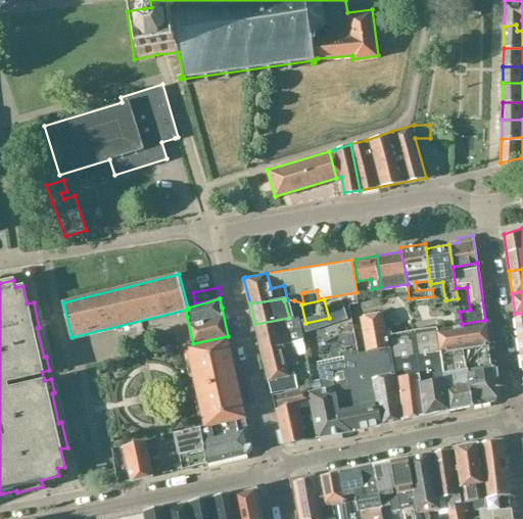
[(389,346),(387,333),(383,312),(360,316),(367,350),(389,346)]
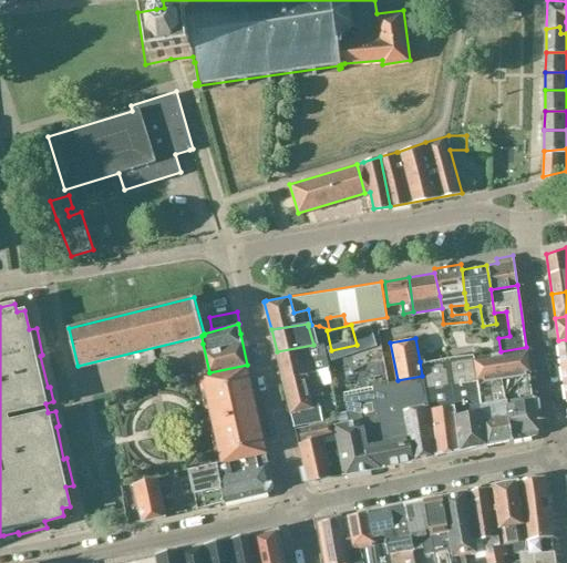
[(318,369),(319,369),(330,366),(327,357),(325,341),(313,345),(277,351),(282,376),(318,369)]
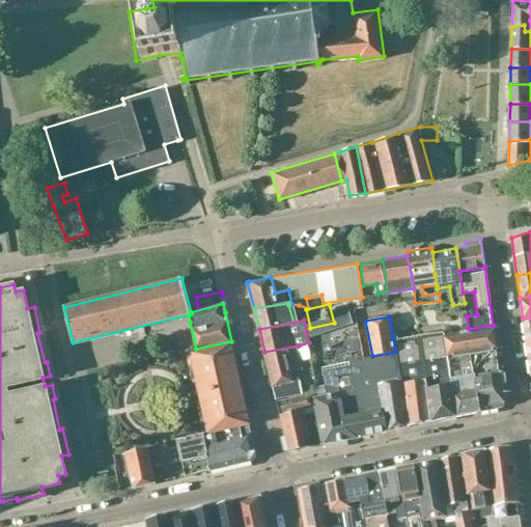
[(498,370),(496,351),(493,325),(469,329),(444,333),(456,416),(501,407),(503,407),(504,405),(505,403),(505,400),(503,398),(502,386),(505,383),(504,372),(499,369),(498,370)]
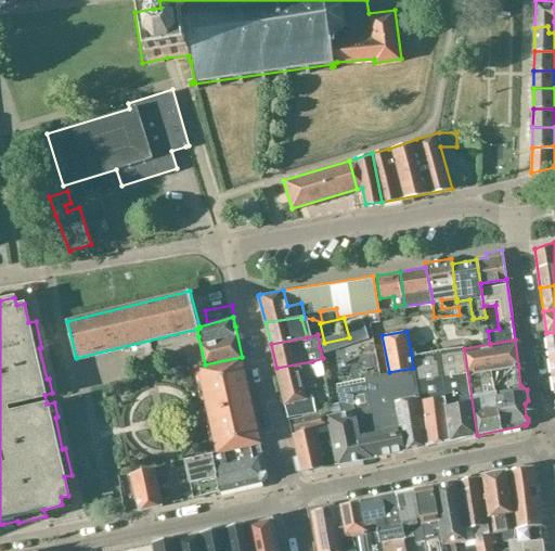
[(464,345),(439,348),(452,439),(477,435),(464,348),(464,345)]
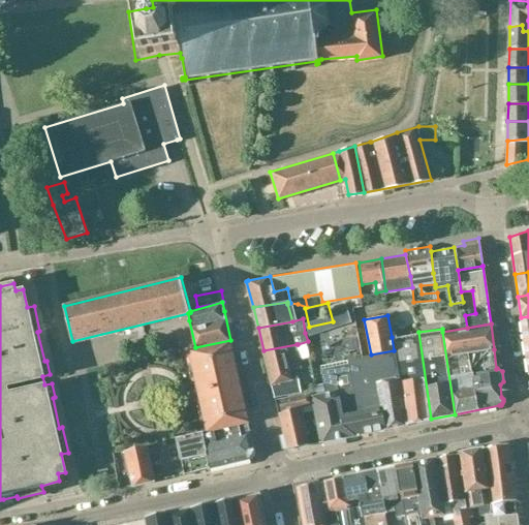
[(431,419),(418,332),(392,337),(394,350),(398,370),(407,424),(431,419)]
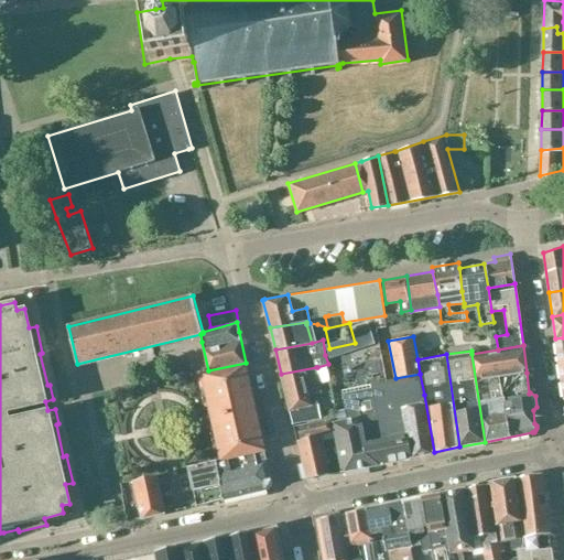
[(246,363),(208,370),(202,373),(221,460),(228,459),(266,450),(246,363)]
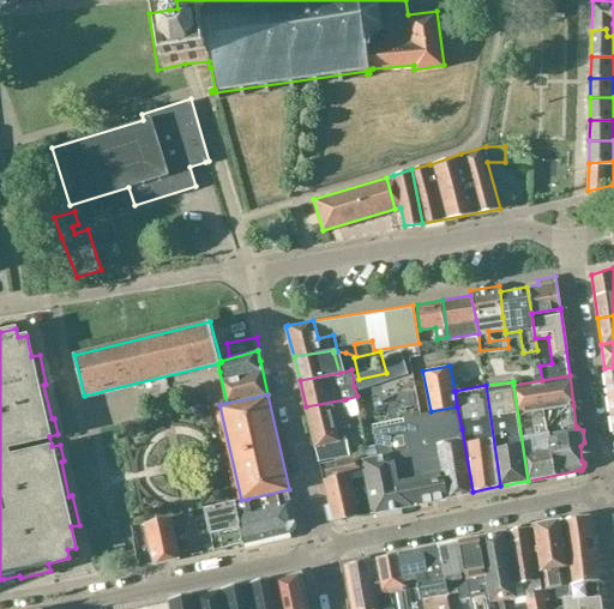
[(319,459),(350,453),(348,438),(344,427),(351,424),(344,399),(306,406),(319,459)]
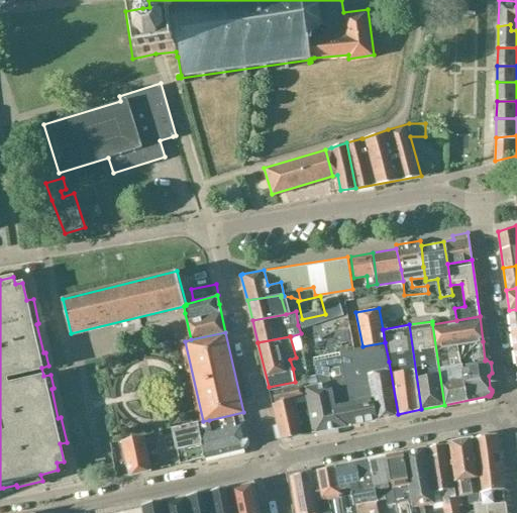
[(363,347),(340,350),(342,362),(342,361),(350,402),(374,398),(377,418),(398,414),(389,362),(385,342),(363,346),(363,347)]
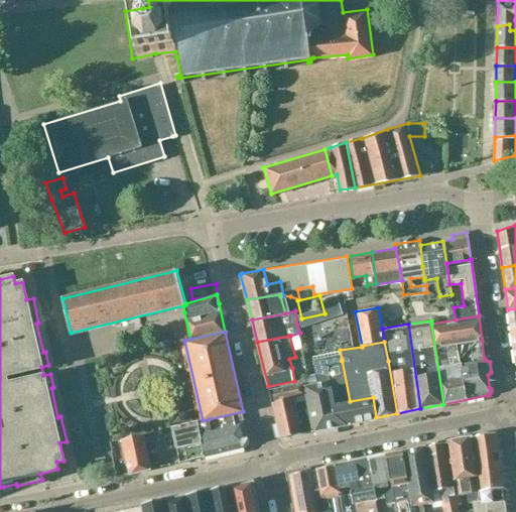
[(340,349),(325,353),(326,356),(336,403),(345,401),(350,422),(376,417),(373,397),(350,401),(342,360),(342,361),(340,350),(340,349)]
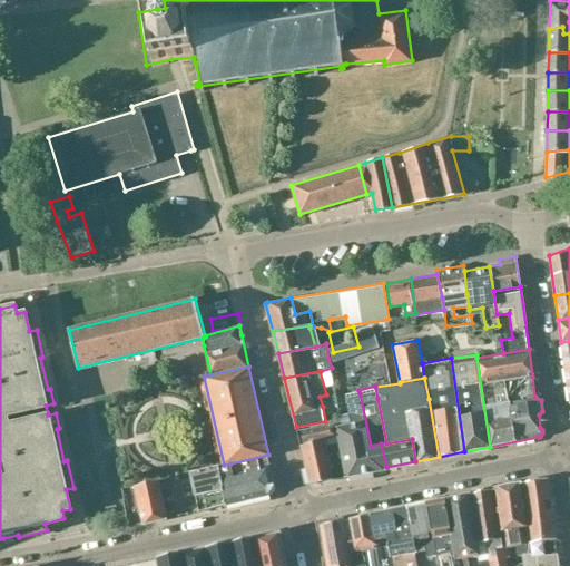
[(360,393),(359,390),(345,392),(346,397),(345,397),(351,422),(336,425),(338,441),(345,476),(386,467),(381,443),(371,446),(360,393)]
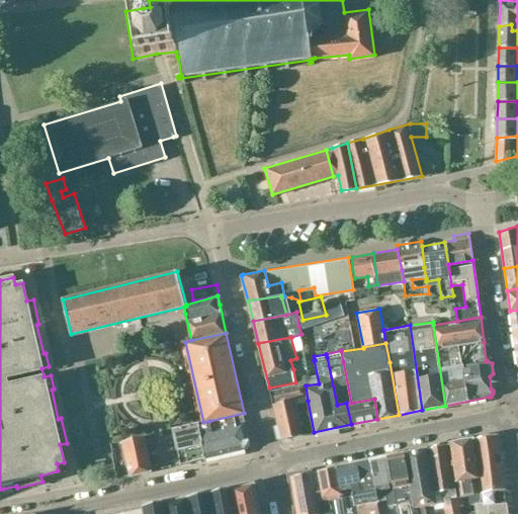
[(308,401),(306,386),(305,383),(270,390),(277,423),(274,425),(277,437),(281,439),(303,433),(296,404),(308,401)]
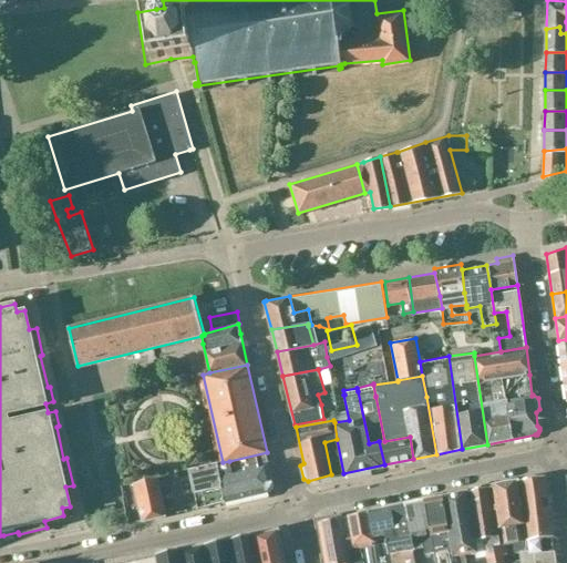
[(267,452),(229,461),(232,470),(268,461),(268,460),(267,460),(266,453),(267,453),(267,452)]
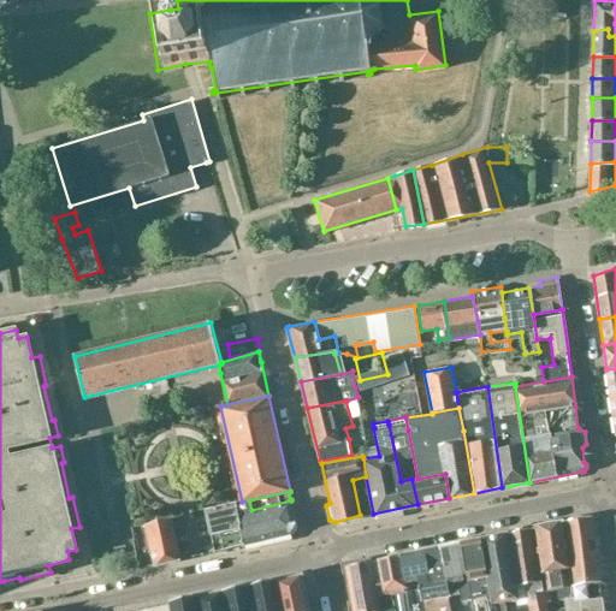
[(252,510),(249,500),(242,502),(206,510),(217,550),(291,532),(291,533),(297,525),(291,500),(252,510)]
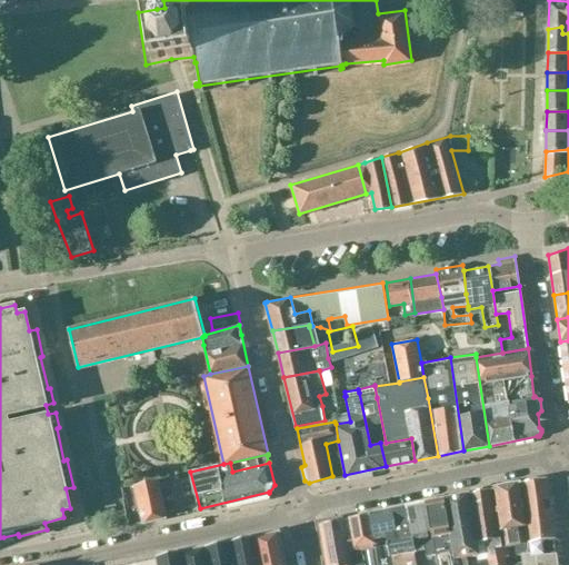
[(520,482),(530,553),(536,552),(536,555),(557,552),(556,537),(547,476),(520,482)]
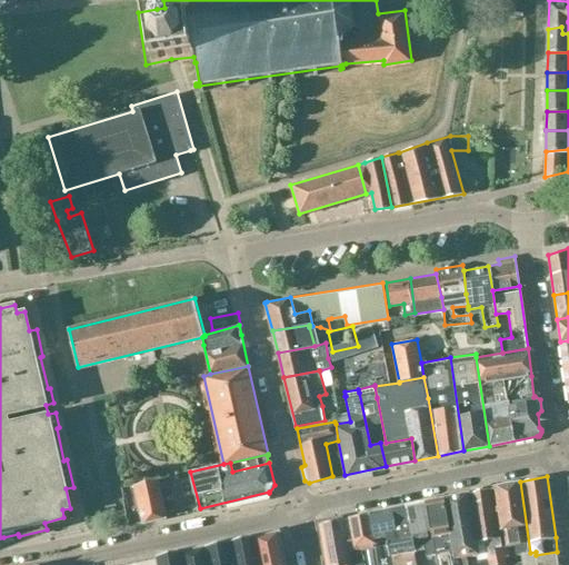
[(167,516),(158,478),(122,486),(129,524),(141,522),(141,523),(167,516)]
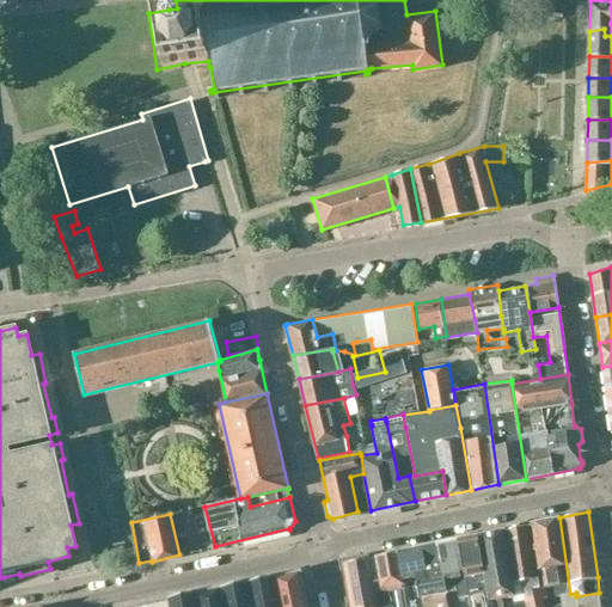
[(571,606),(570,594),(560,517),(532,523),(542,587),(554,584),(556,595),(561,595),(562,601),(544,604),(544,606),(571,606)]
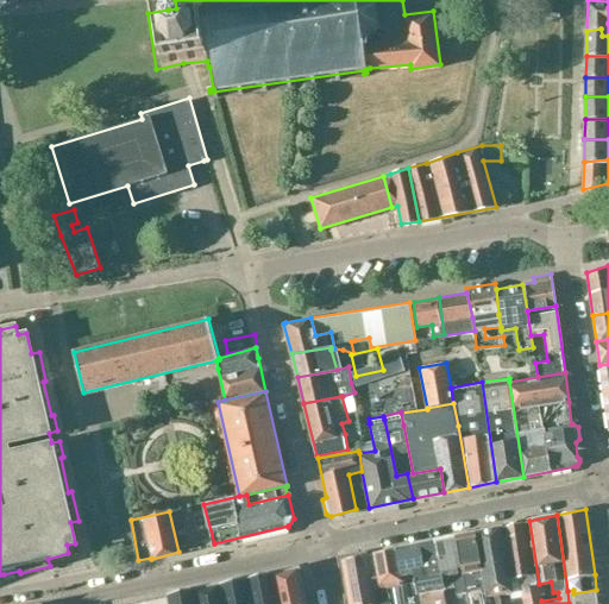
[(501,527),(508,579),(512,598),(522,596),(523,603),(541,603),(541,601),(539,584),(529,521),(520,523),(515,518),(506,521),(502,527),(501,527)]
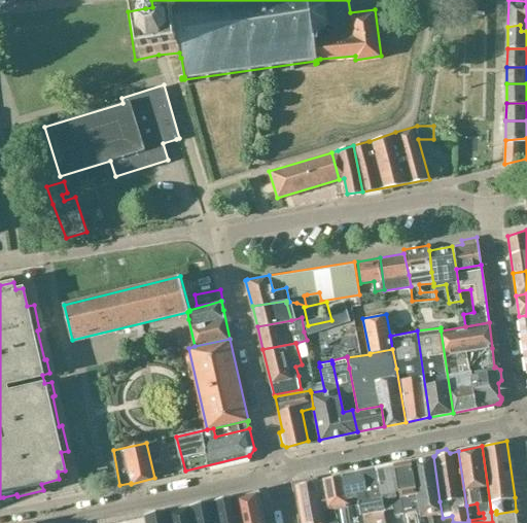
[(433,456),(412,461),(416,492),(419,508),(421,522),(432,522),(431,514),(441,513),(440,501),(433,456)]
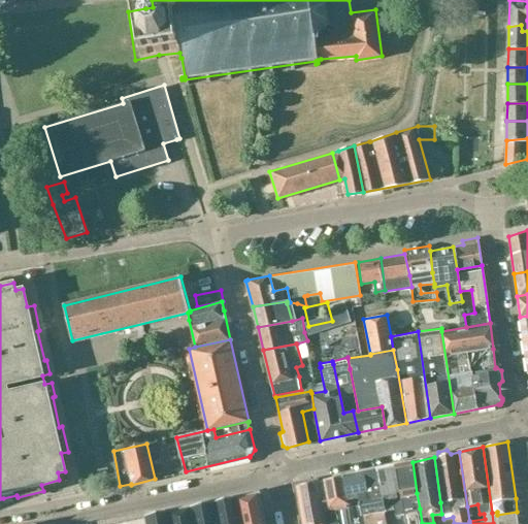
[(417,493),(413,462),(394,465),(403,513),(420,509),(417,493)]
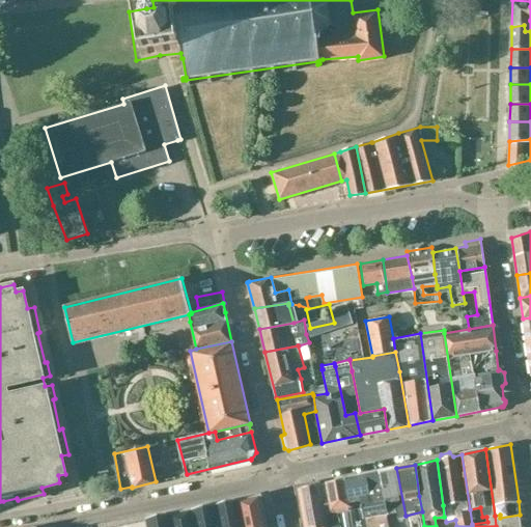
[(398,518),(406,516),(396,468),(380,471),(385,503),(387,514),(397,511),(398,518)]
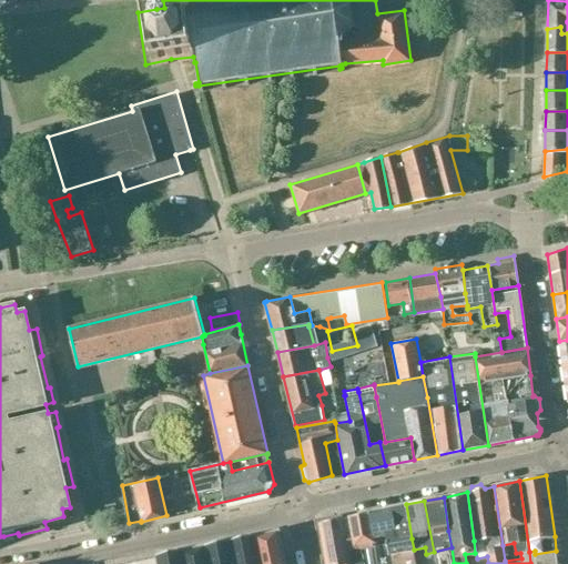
[(416,563),(415,552),(414,550),(412,539),(406,504),(369,512),(377,546),(382,563),(381,563),(416,563)]
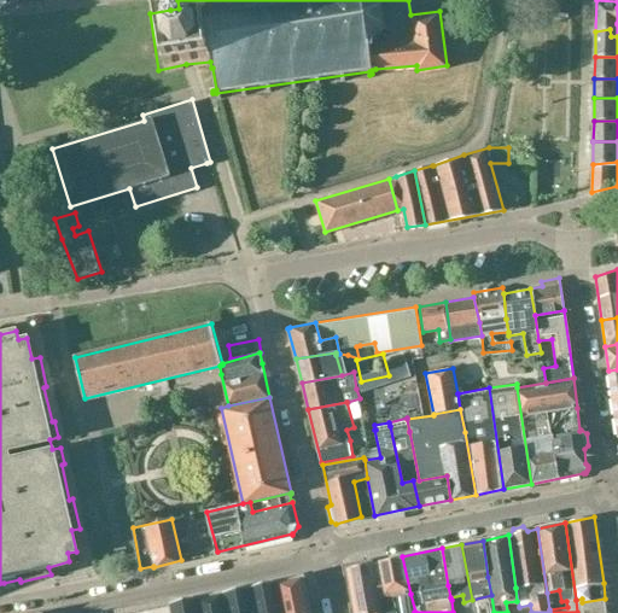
[(396,612),(394,596),(410,594),(402,556),(380,560),(385,587),(378,588),(375,588),(380,612),(396,612)]
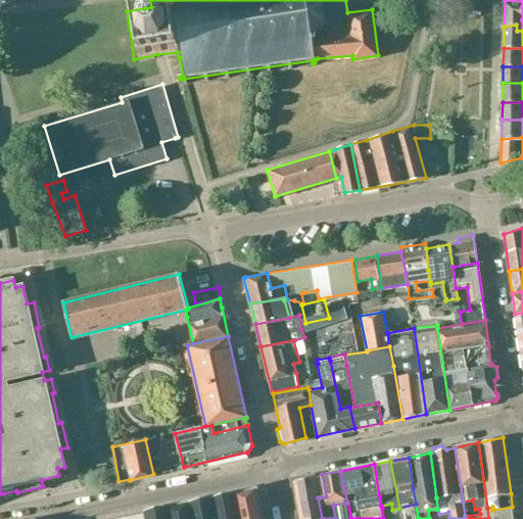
[(322,474),(315,476),(320,498),(326,497),(322,474)]
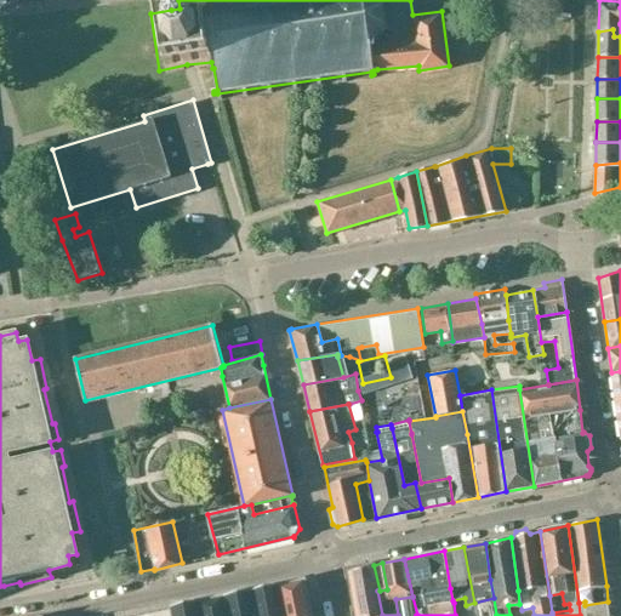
[(382,615),(377,591),(380,591),(374,565),(349,569),(355,615),(416,615),(417,615),(410,615),(382,615)]
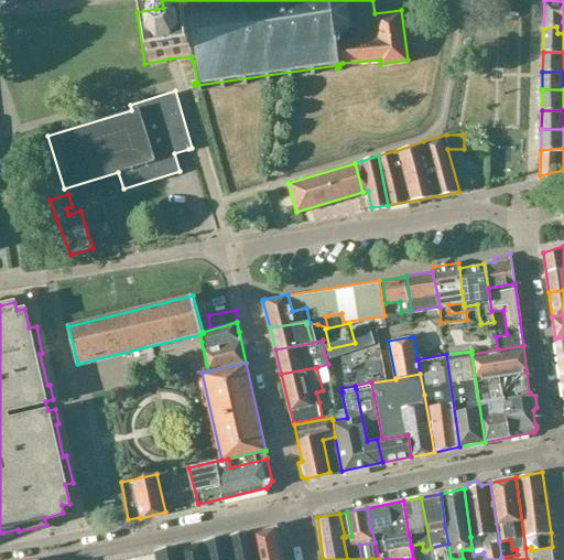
[(283,559),(277,526),(252,530),(257,559),(283,559)]
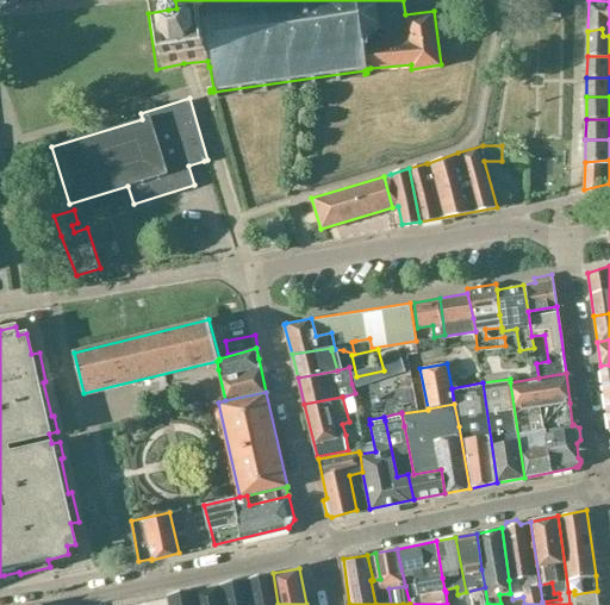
[(278,604),(273,573),(247,579),(251,604),(278,604)]
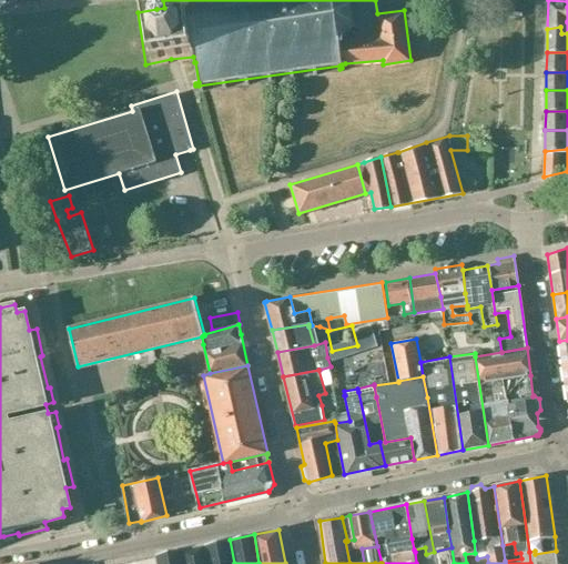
[(234,563),(230,540),(205,544),(209,563),(234,563)]
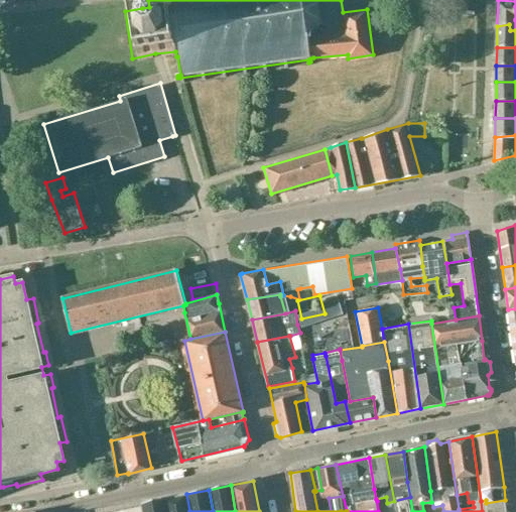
[(166,511),(189,511),(186,494),(164,499),(166,511)]
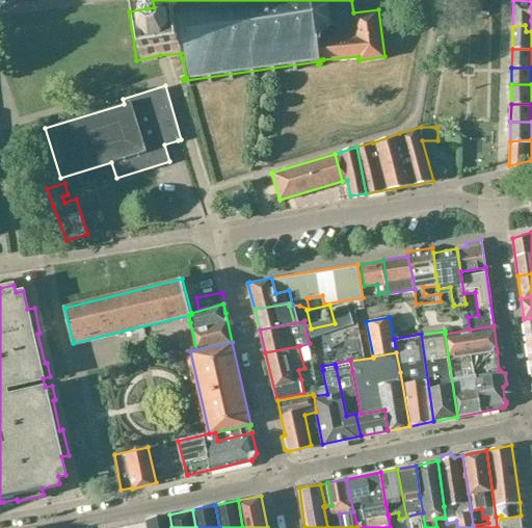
[(171,527),(169,515),(145,519),(147,527),(171,527)]
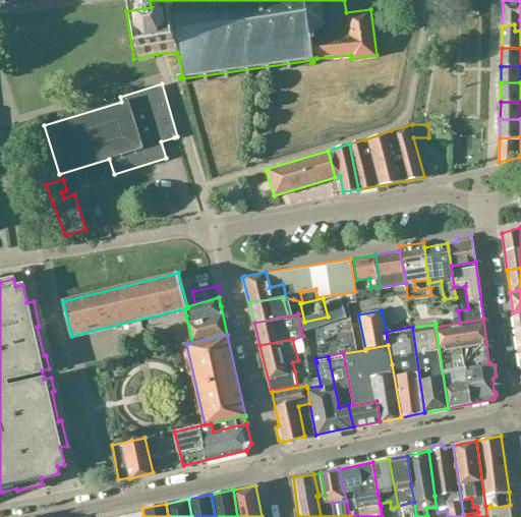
[(511,516),(510,505),(490,508),(490,505),(485,506),(486,516),(511,516)]
